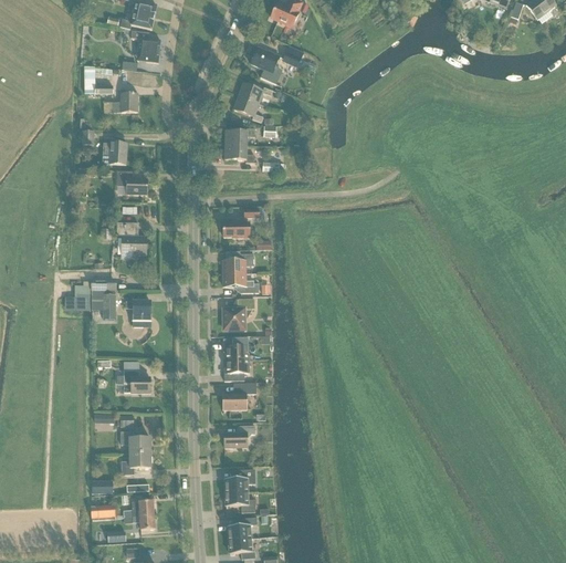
[(130,24),(152,29),(157,4),(136,0),(132,20),(122,18),(119,27),(129,29),(130,24)]
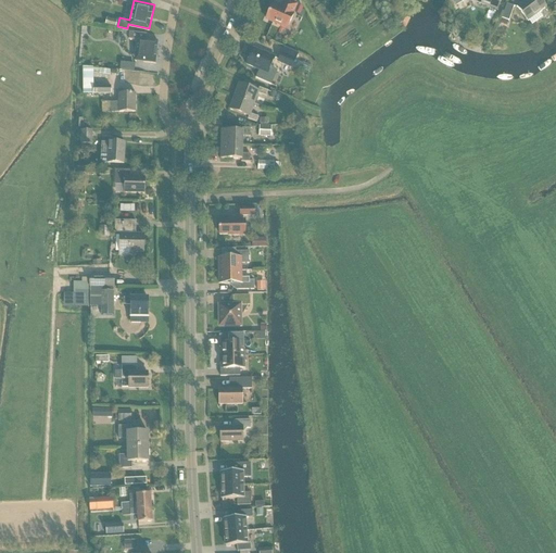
[(292,12),(297,2),(292,0),(282,0),(280,7),(272,2),(266,16),(287,25),(293,12),(292,12)]
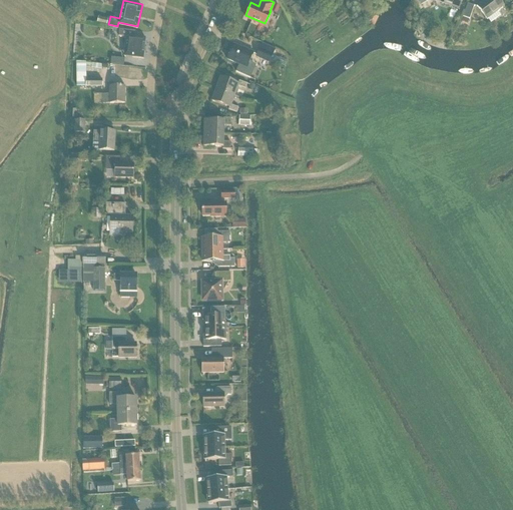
[(483,0),(477,4),(487,17),(504,4),(501,0),(483,0)]
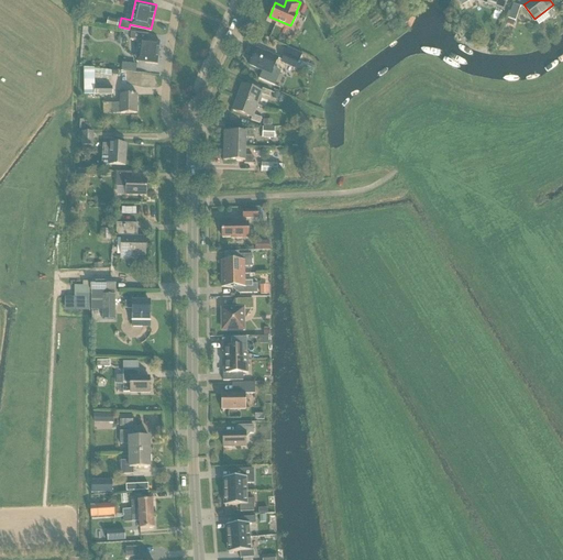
[(520,4),(514,2),(508,15),(515,18),(520,4)]
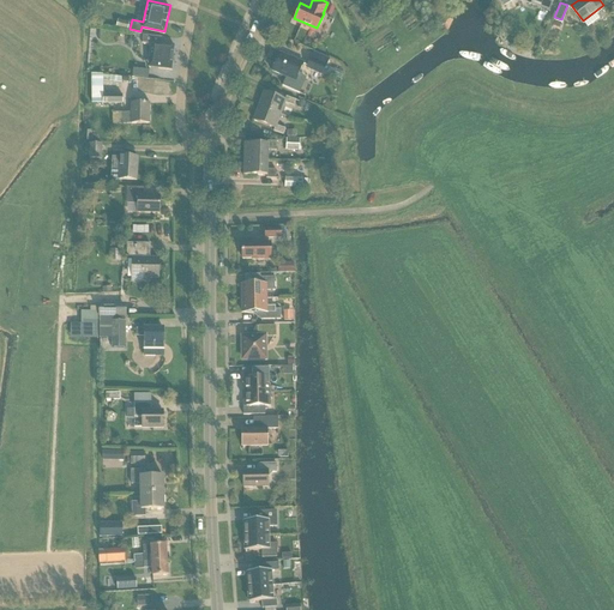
[(170,67),(173,43),(160,42),(161,34),(143,32),(142,41),(151,41),(149,59),(158,60),(157,66),(170,67)]
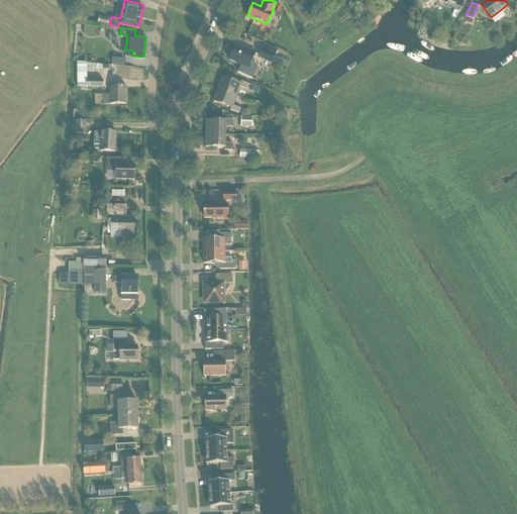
[(263,46),(275,52),(277,47),(265,41),(263,46)]
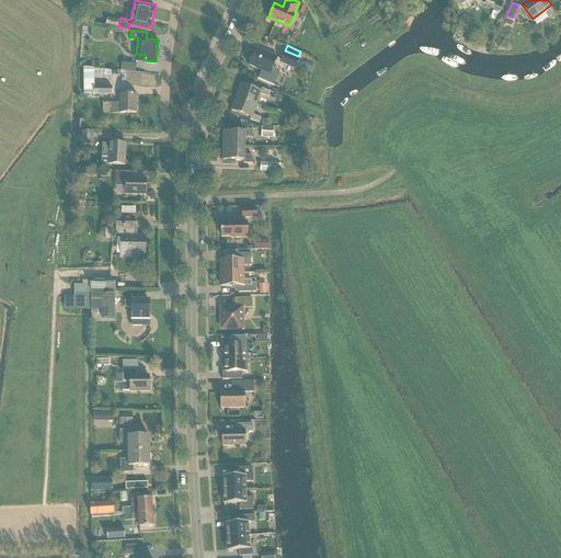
[(276,57),(268,53),(268,54),(254,48),(248,63),(261,68),(258,76),(274,82),(279,68),(273,64),(276,57)]
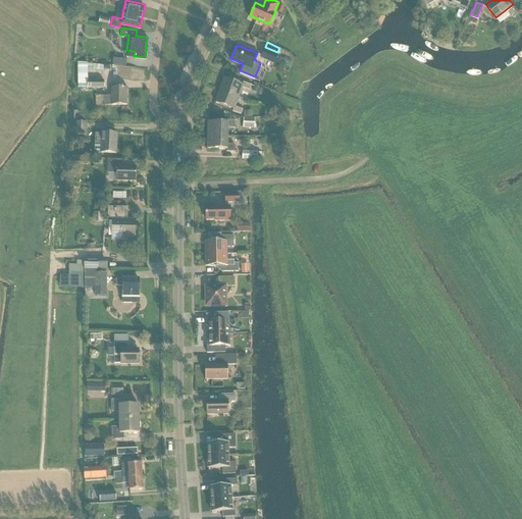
[(277,52),(265,47),(261,55),(273,61),(277,52)]
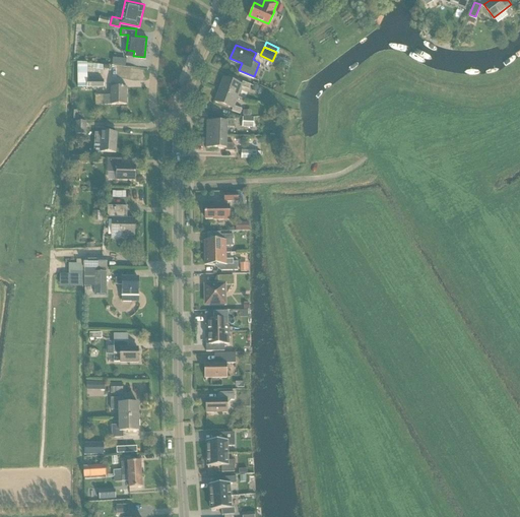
[(219,87),(238,94),(242,85),(249,87),(251,82),(243,79),(242,82),(223,75),(219,87)]
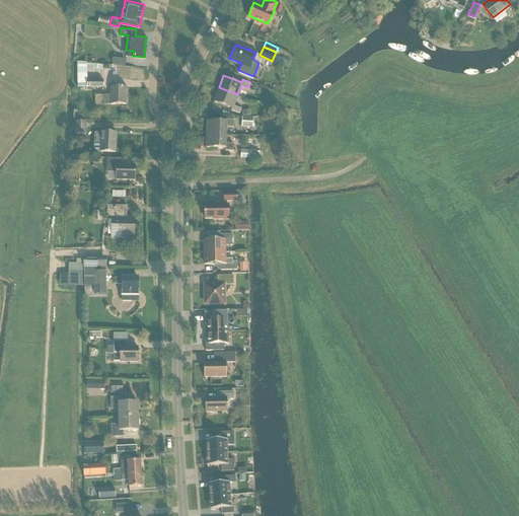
[(103,85),(103,77),(86,77),(87,84),(87,85),(103,85)]
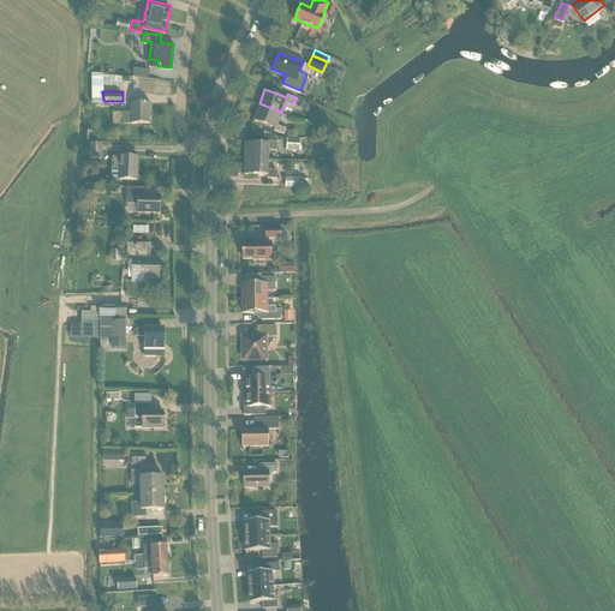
[(131,120),(150,120),(150,101),(130,101),(130,111),(121,111),(121,120),(131,120)]
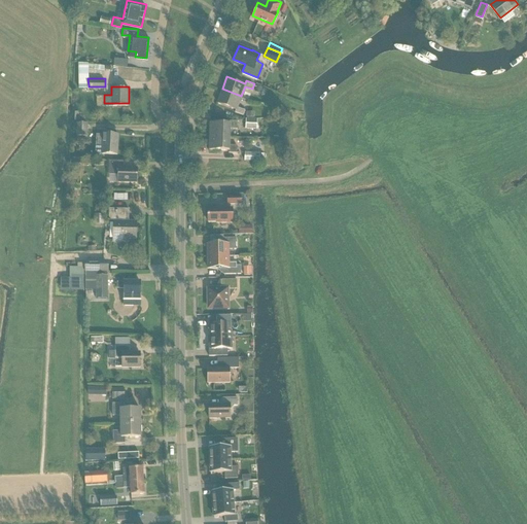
[(241,96),(222,89),(217,101),(236,108),(235,110),(243,113),(245,108),(238,106),(241,96)]
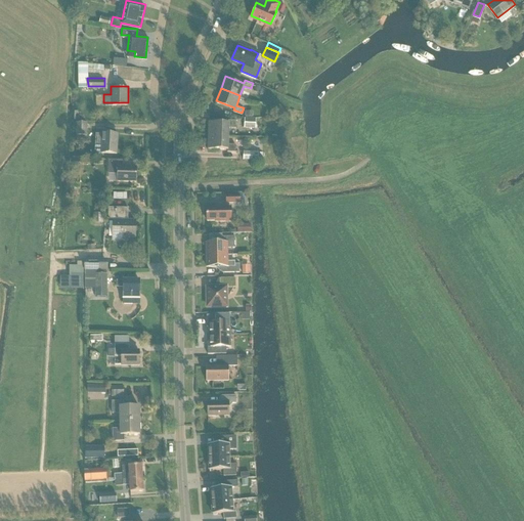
[(256,116),(244,116),(244,126),(256,126),(256,116)]
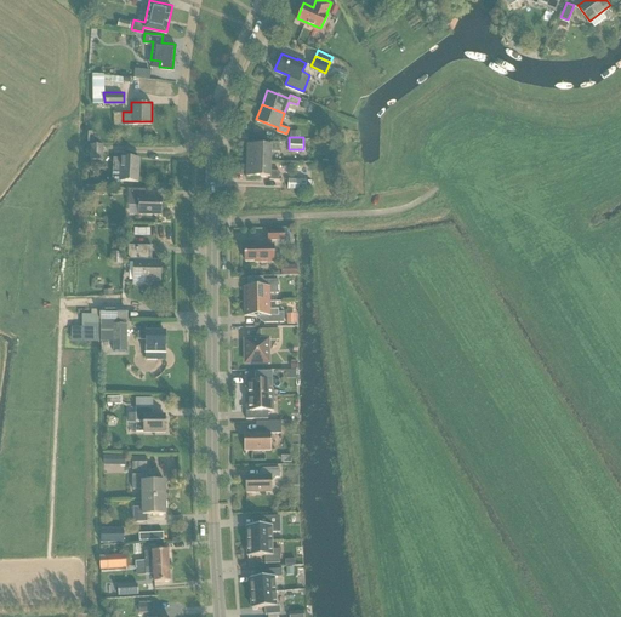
[(248,158),(271,159),(271,149),(279,149),(280,141),(271,140),(271,143),(248,142),(248,158)]
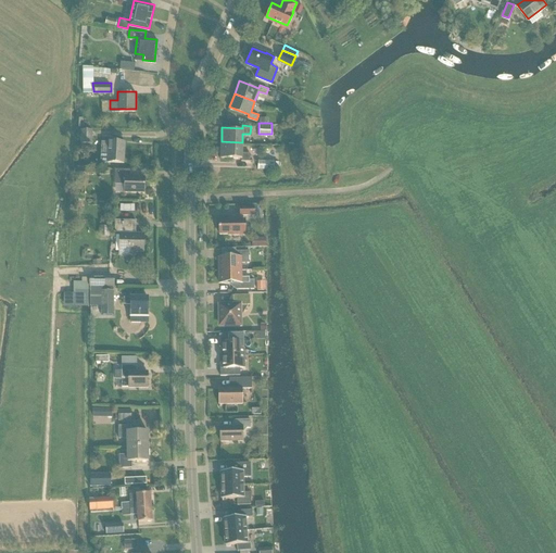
[(92,127),(80,127),(80,141),(92,141),(92,127)]
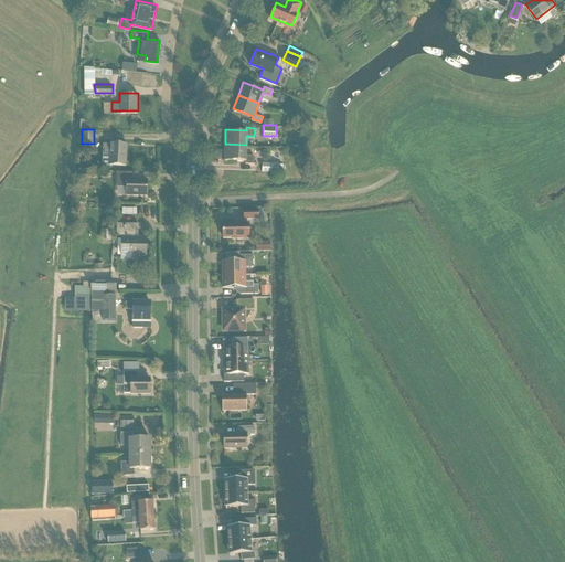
[(126,163),(127,142),(110,141),(110,142),(104,142),(103,162),(108,162),(126,163)]
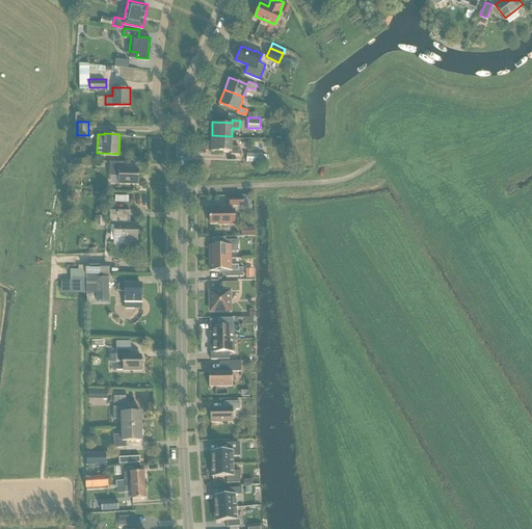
[(232,136),(212,135),(211,149),(231,150),(231,152),(239,153),(239,144),(232,144),(232,136)]
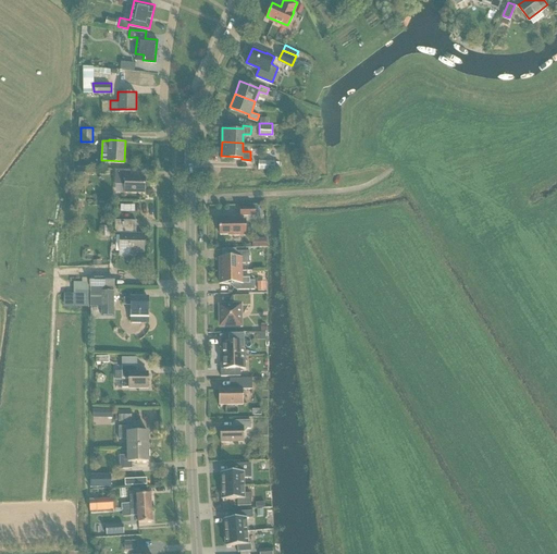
[(145,191),(145,175),(130,175),(131,168),(115,168),(114,182),(124,183),(124,191),(145,191)]
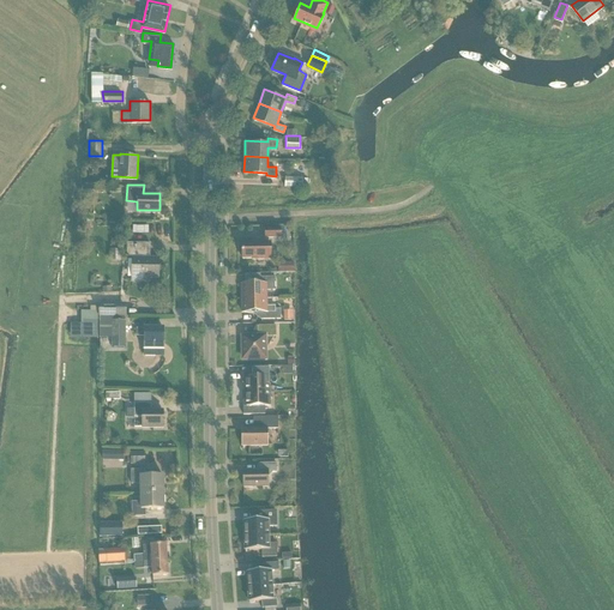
[(270,240),(252,240),(252,241),(242,241),(242,255),(252,255),(252,257),(270,257),(270,240)]
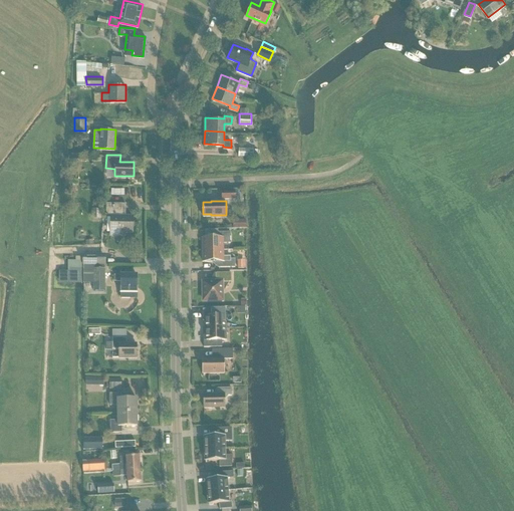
[(121,214),(121,202),(105,202),(105,210),(111,210),(111,213),(109,213),(109,233),(124,233),(125,230),(133,231),(133,214),(121,214)]
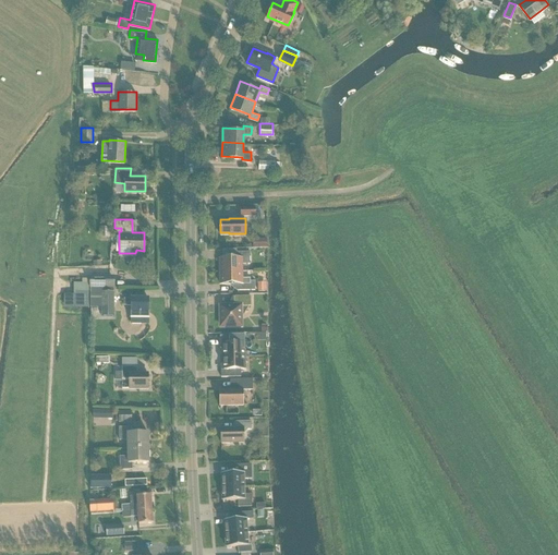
[(220,269),(242,268),(241,262),(250,262),(250,250),(237,250),(237,256),(220,256),(220,269)]
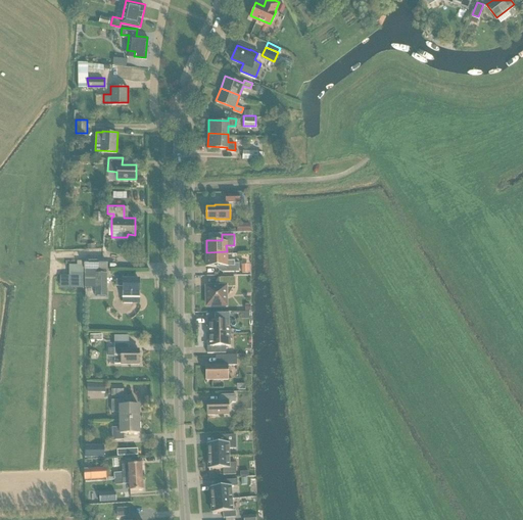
[(227,251),(206,252),(206,264),(214,264),(222,270),(239,270),(239,261),(234,261),(234,258),(227,258),(227,251)]
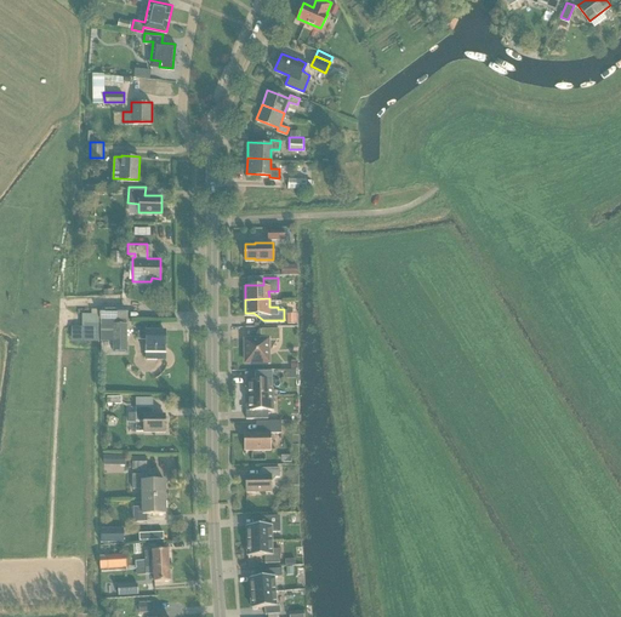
[(109,318),(125,318),(127,318),(127,303),(100,304),(100,318),(109,318)]
